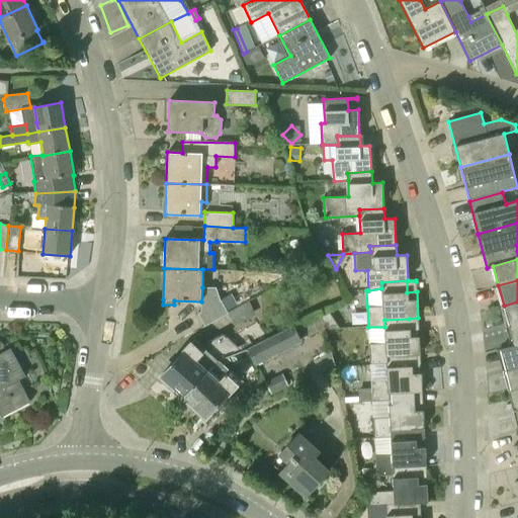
[(229,312),(227,309),(224,304),(222,299),(221,299),(200,312),(197,313),(205,326),(228,313),(229,312)]
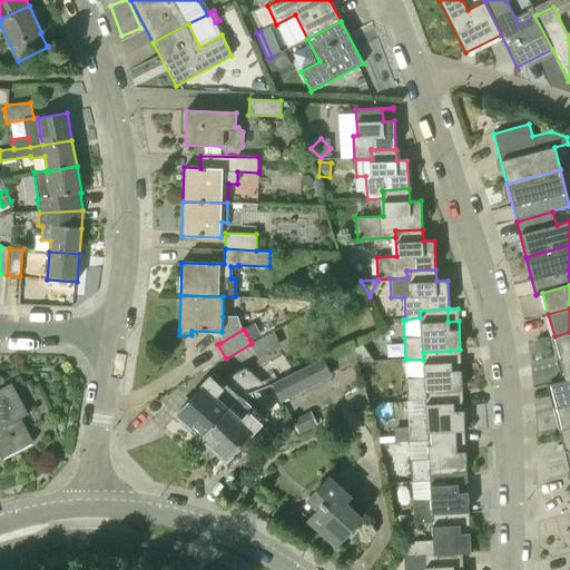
[(246,334),(249,340),(255,336),(252,331),(246,334)]
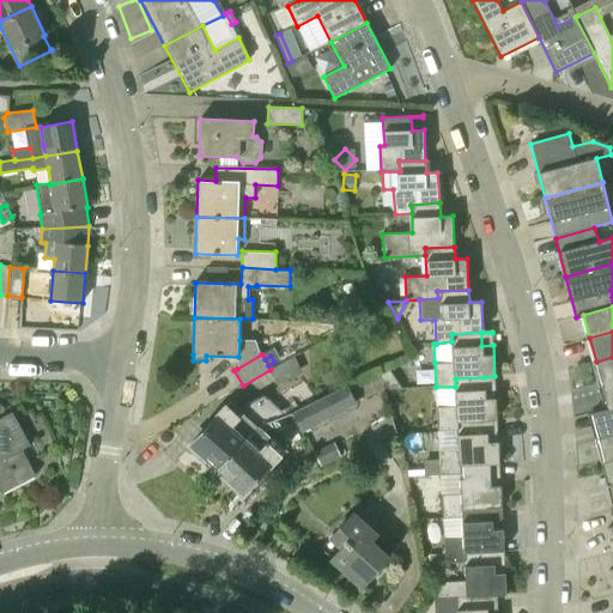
[(601,384),(612,381),(612,357),(596,362),(601,384)]
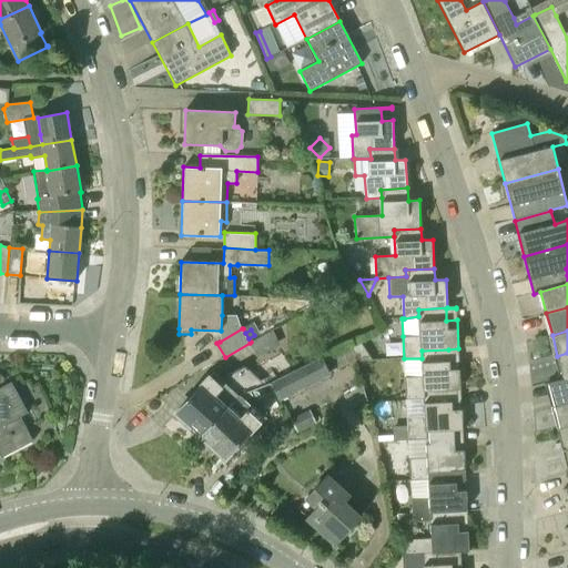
[(347,344),(357,361),(358,359),(361,361),(374,361),(359,340),(350,344),(348,343),(347,344)]
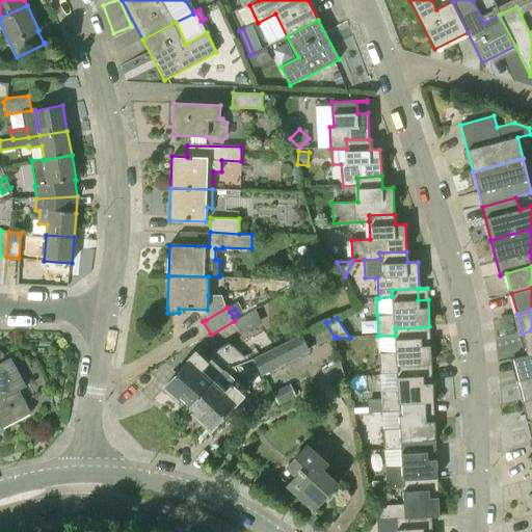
[(317,346),(335,338),(325,322),(306,331),(311,342),(315,340),(317,346)]
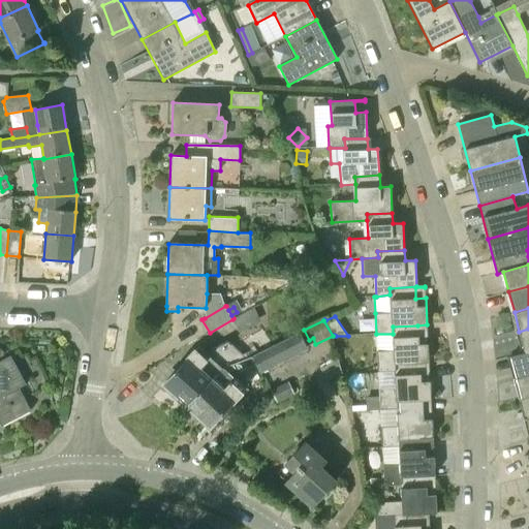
[(394,365),(419,363),(429,363),(428,336),(417,336),(417,325),(393,327),(393,334),(376,334),(378,372),(394,371),(394,365)]
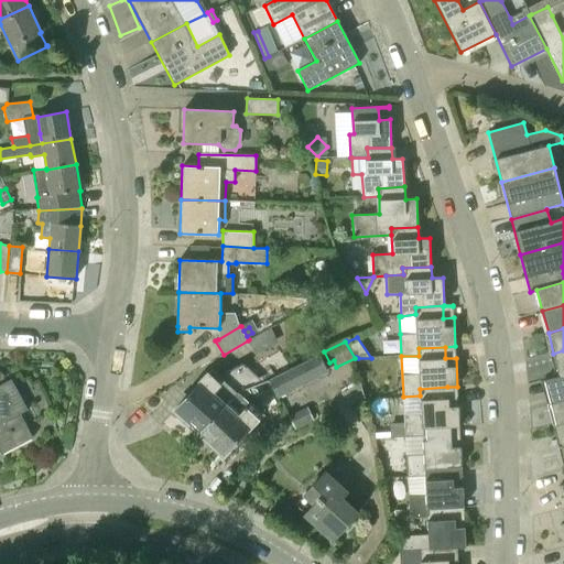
[(563,350),(553,354),(560,376),(560,377),(563,375),(563,350)]
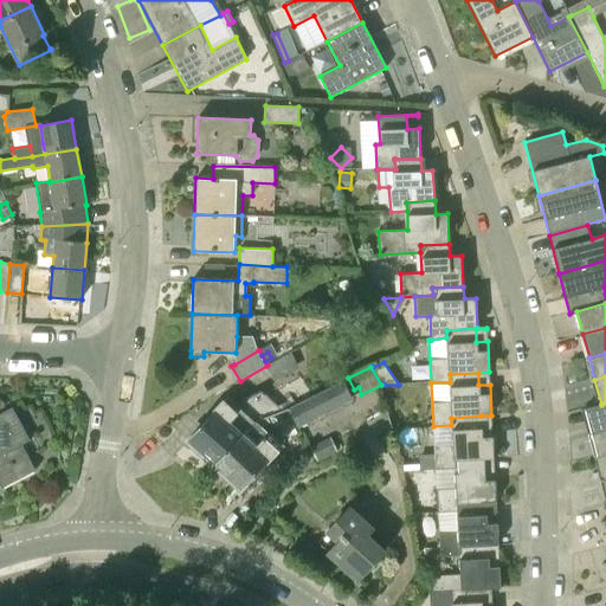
[(343,380),(289,407),(298,427),(300,427),(354,400),(343,380)]
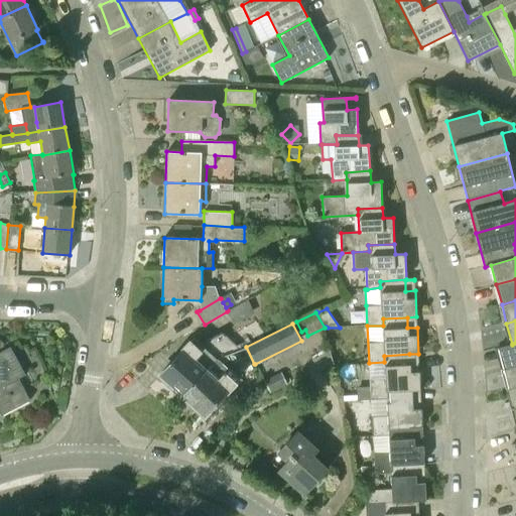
[(160,375),(182,395),(216,359),(240,349),(223,333),(200,345),(194,339),(160,375)]
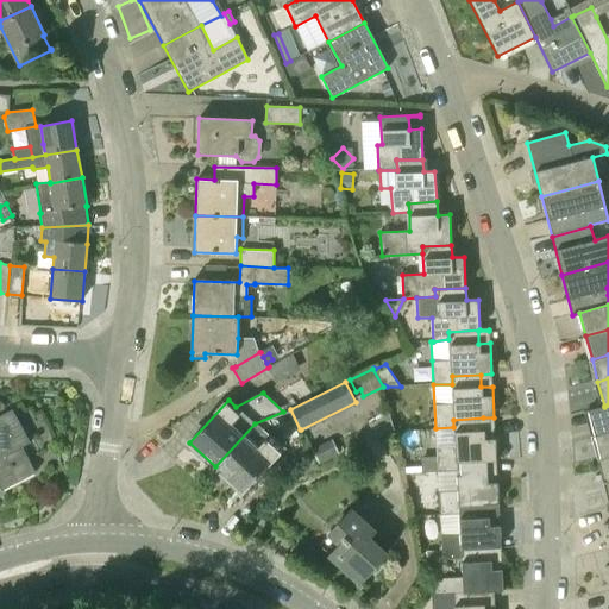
[(588,410),(594,434),(608,429),(608,405),(604,407),(604,406),(588,410)]
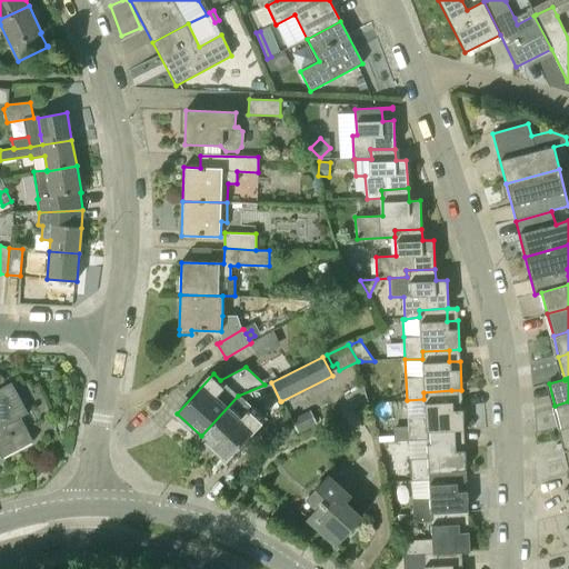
[(345,397),(353,410),(368,400),(362,382),(345,395),(345,396),(345,397)]
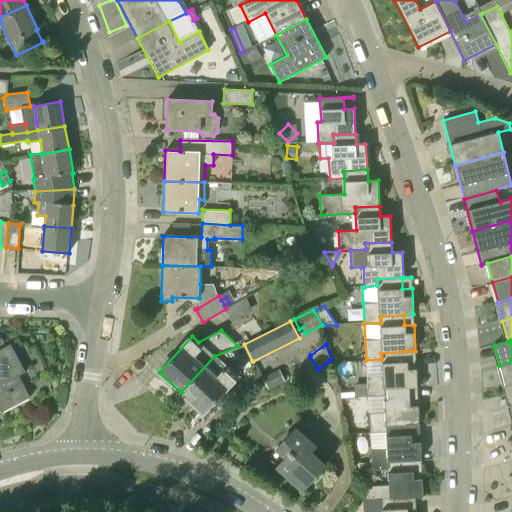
[(0,408),(28,394),(18,376),(25,373),(10,345),(0,350),(0,408)]
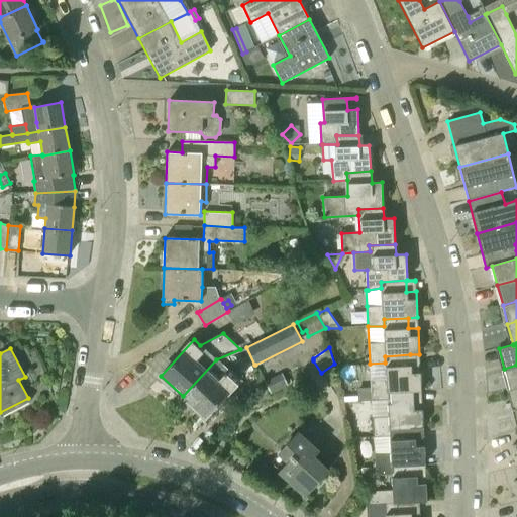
[(388,400),(387,393),(421,391),(420,365),(410,366),(410,354),(385,356),(385,363),(386,379),(371,380),(372,387),(357,388),(358,401),(388,400)]
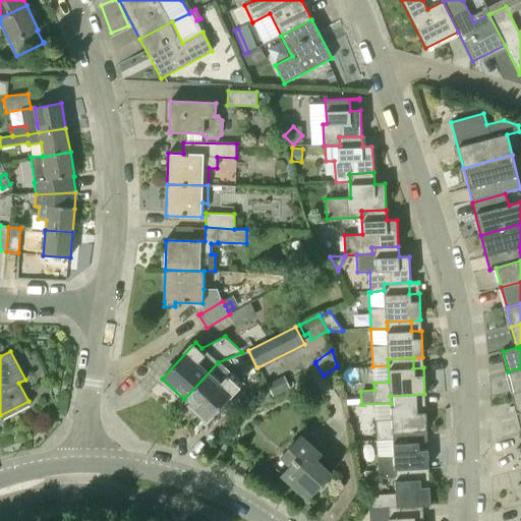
[(236,386),(241,382),(218,362),(184,399),(207,419),(236,386)]
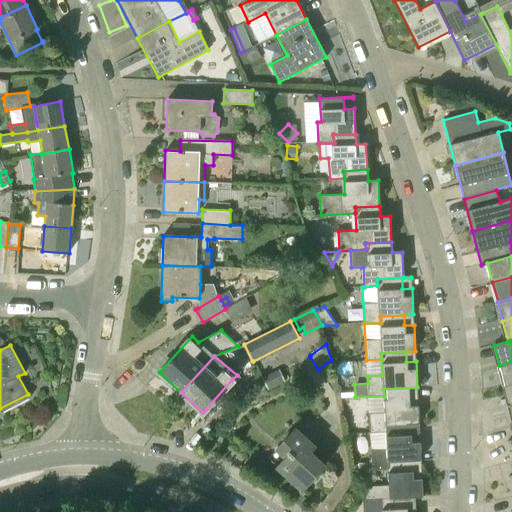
[(505,385),(511,383),(511,361),(499,365),(505,385)]
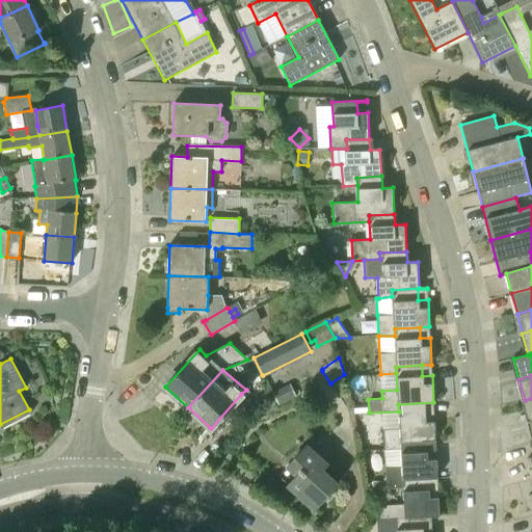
[(296,396),(290,383),(272,393),(278,405),(296,396)]
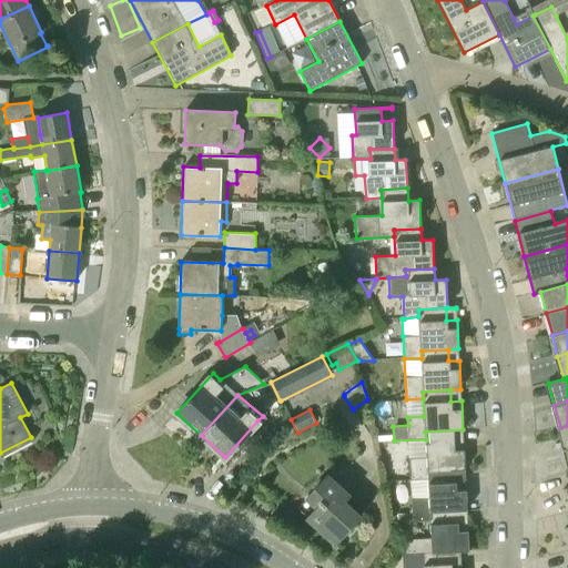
[(428,473),(455,470),(465,470),(464,442),(453,443),(453,430),(425,432),(426,439),(426,456),(409,458),(412,482),(429,480),(428,473)]
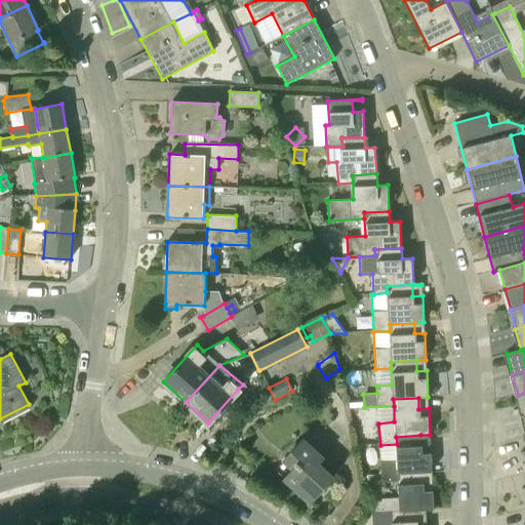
[(397,474),(422,473),(432,472),(431,446),(420,446),(420,435),(396,437),(397,444),(380,445),(380,460),(381,482),(382,482),(382,483),(397,482),(397,474)]
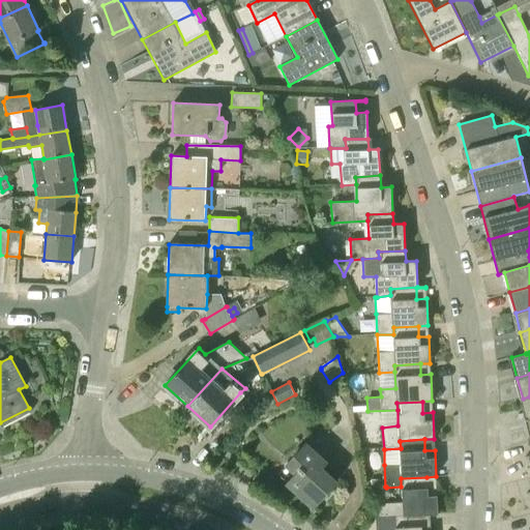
[(328,462),(307,442),(290,461),(299,470),(287,483),(313,507),(337,479),(323,467),(328,462)]
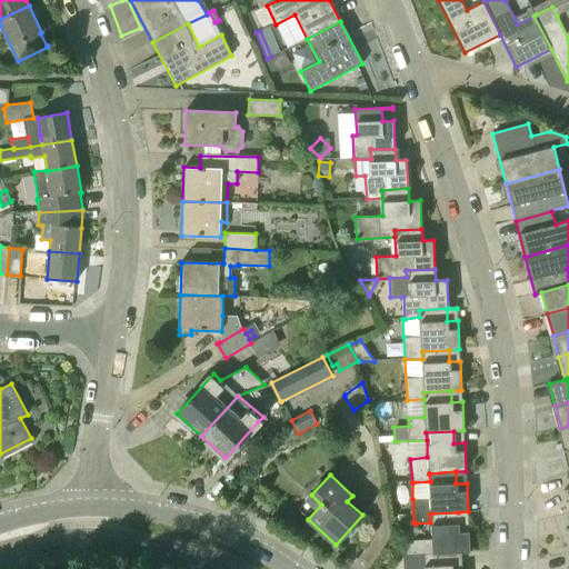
[(423,555),(451,553),(470,552),(468,523),(458,525),(458,512),(430,513),(430,522),(431,539),(416,539),(406,540),(407,556),(423,556),(423,555)]
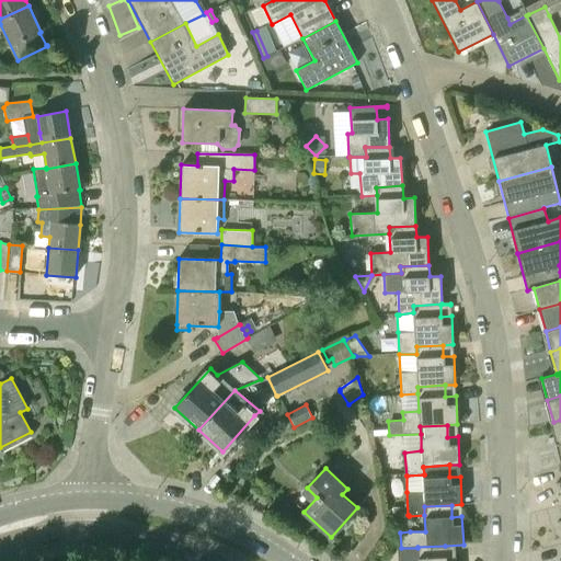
[(418,548),(401,548),(401,560),(455,560),(455,557),(445,558),(445,546),(418,547),(418,548)]
